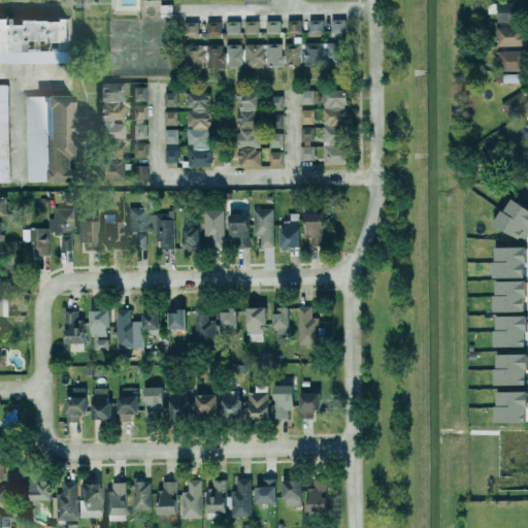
[(527,0),(506,0),(507,5),(500,5),(500,21),(527,21),(527,0)]
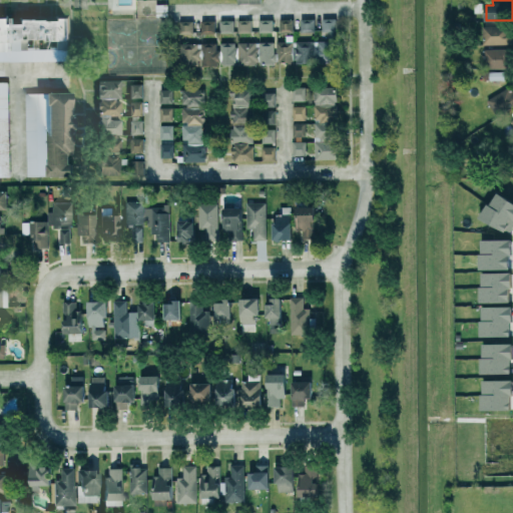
[(67,18),(22,18),(22,22),(13,22),(13,16),(0,16),(0,60),(66,59),(66,47),(34,47),(34,39),(67,39),(67,18)]
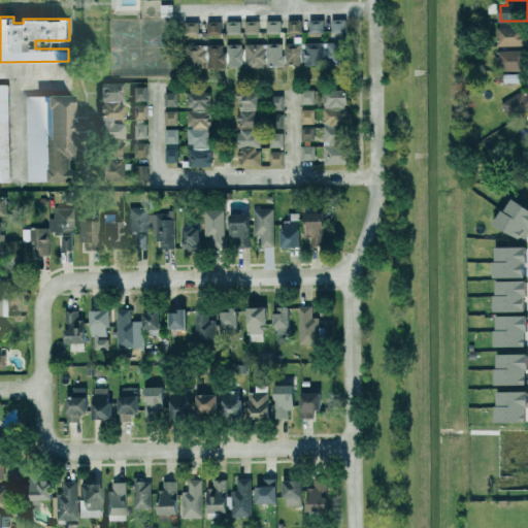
[(333,39),(348,37),(344,18),(331,19),(333,39)]
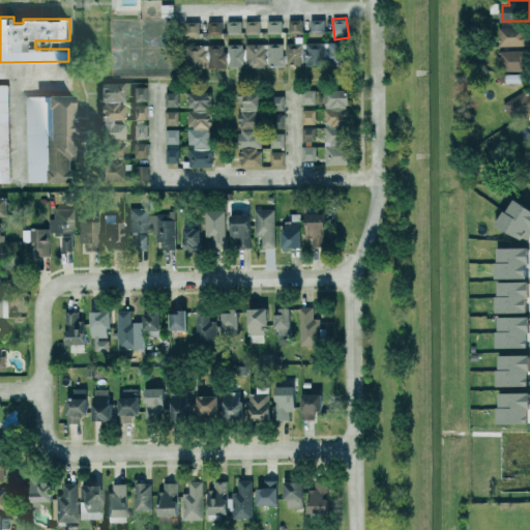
[(311,31),(325,31),(324,19),(311,20),(311,31)]
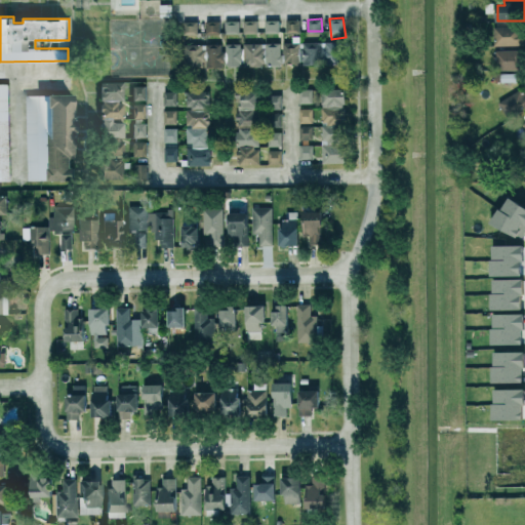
[(240,33),(240,19),(226,21),(226,33),(240,33)]
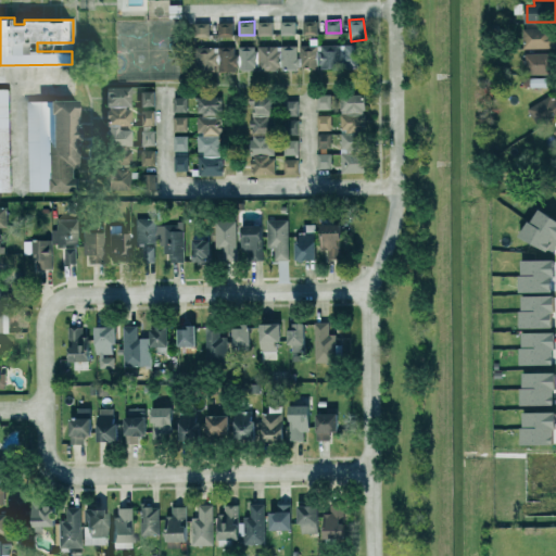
[(257,34),(273,34),(274,21),(257,21),(257,34)]
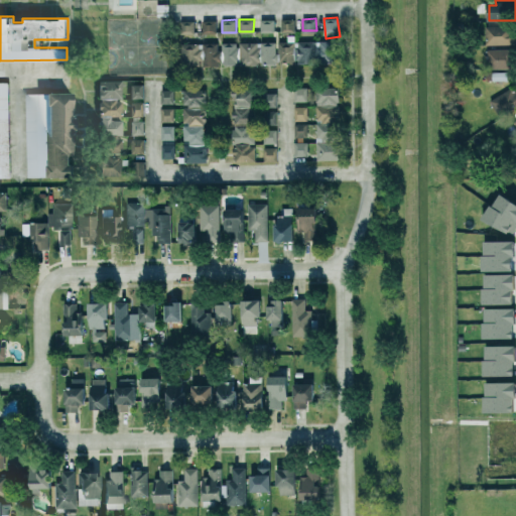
[(274,19),(260,19),(260,31),(274,31),(274,19)]
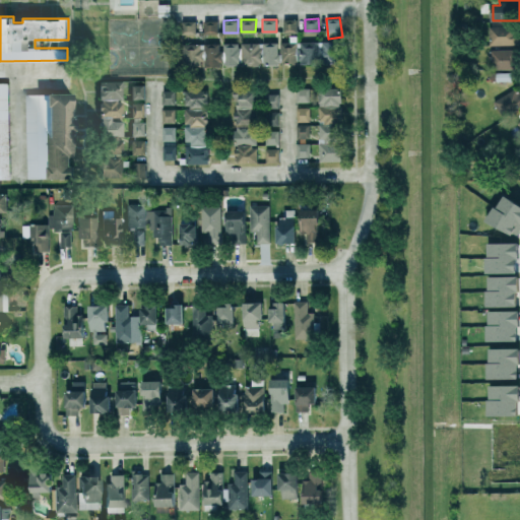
[(298,19),(283,19),(283,33),(299,31),(298,19)]
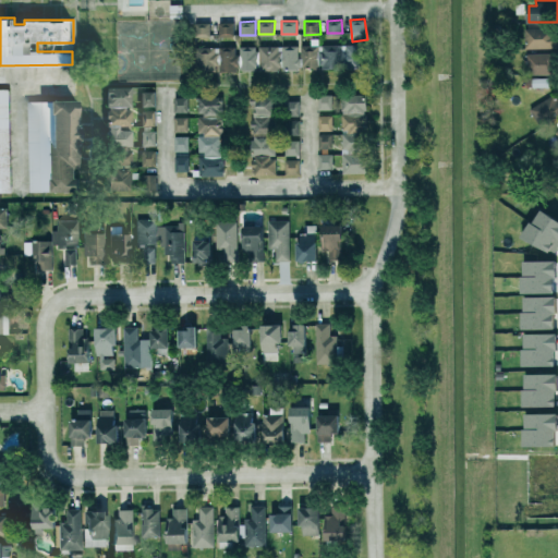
[(210,36),(210,23),(196,22),(196,36),(210,36)]
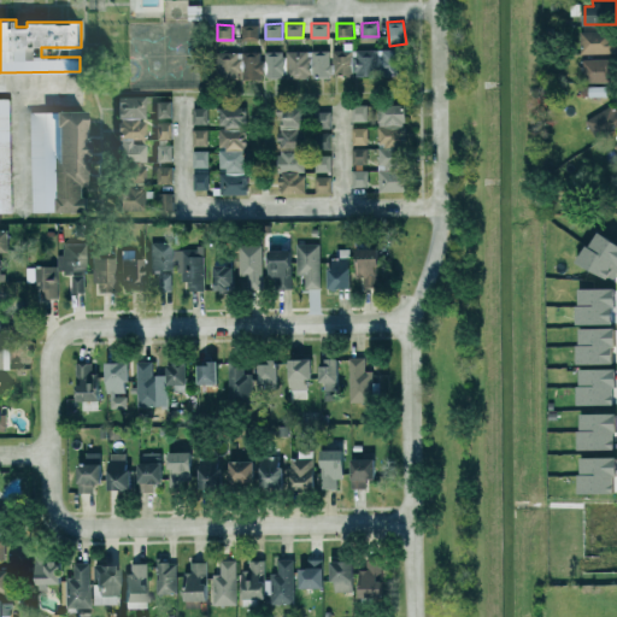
[(259,24),(242,24),(242,37),(259,39),(259,24)]
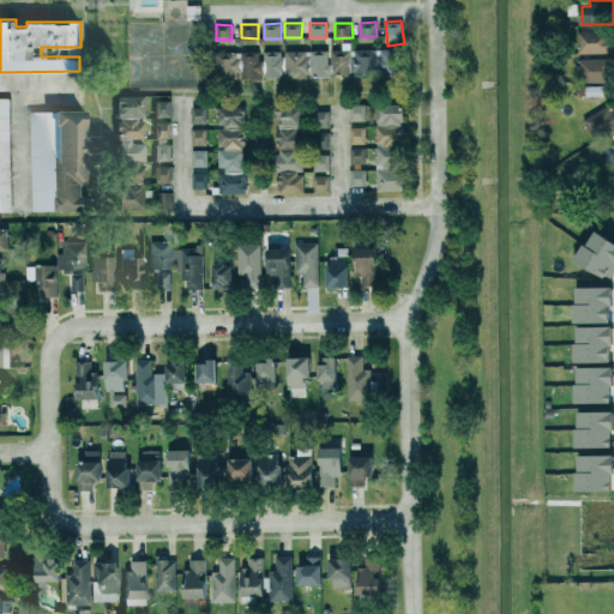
[(579,53),(613,53),(613,31),(579,32),(579,53)]
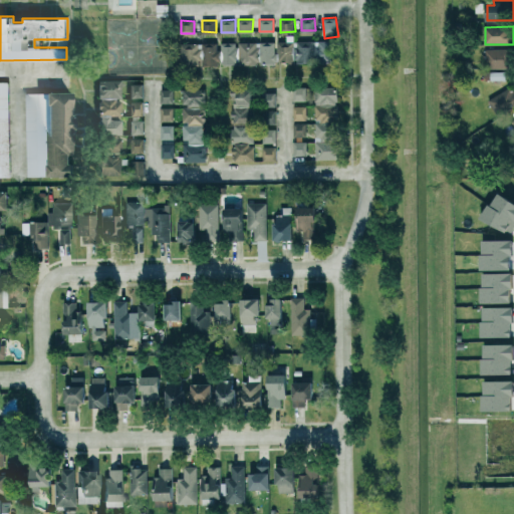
[(330,39),(296,41),(297,63),(331,62),(330,39)]
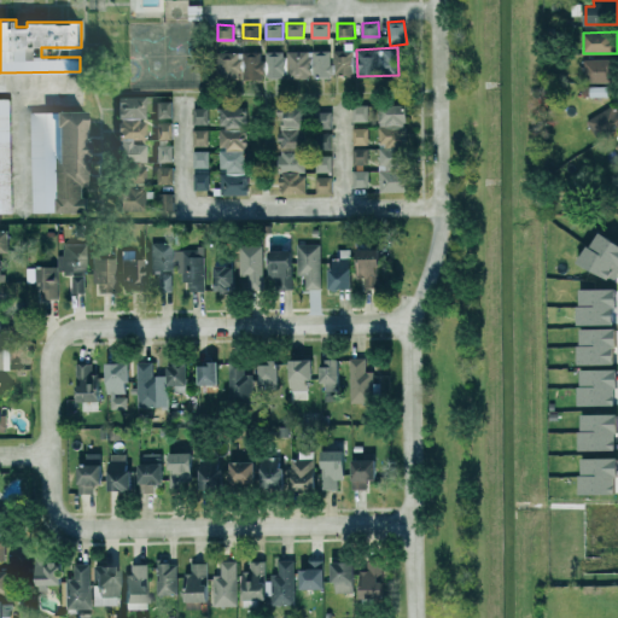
[(332,50),(314,50),(315,76),(332,76),(332,50)]
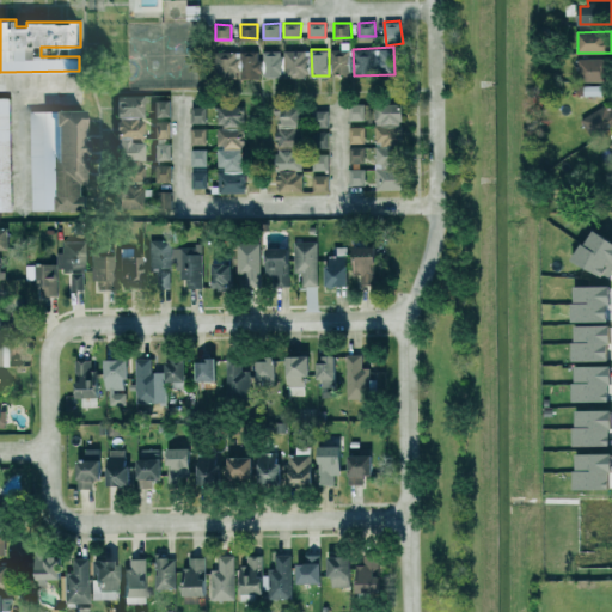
[(330,49),(331,74),(350,73),(350,49),(330,49)]
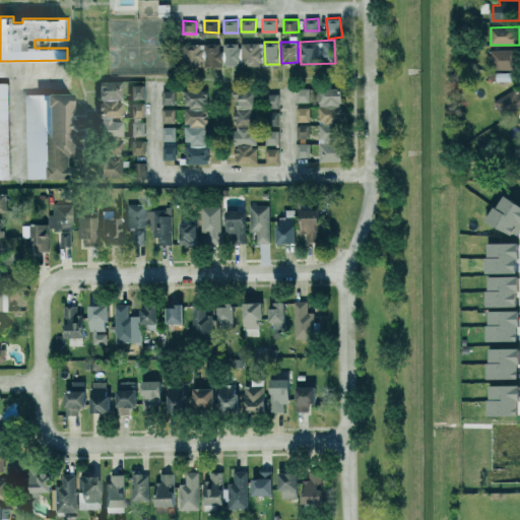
[(223,66),(222,43),(205,44),(206,66),(223,66)]
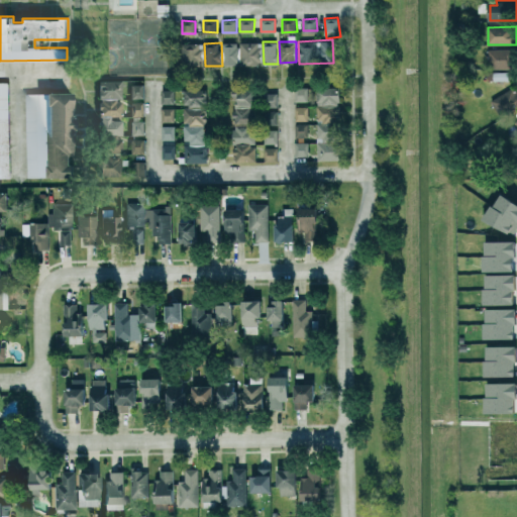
[(223,64),(238,64),(237,42),(223,42),(223,64)]
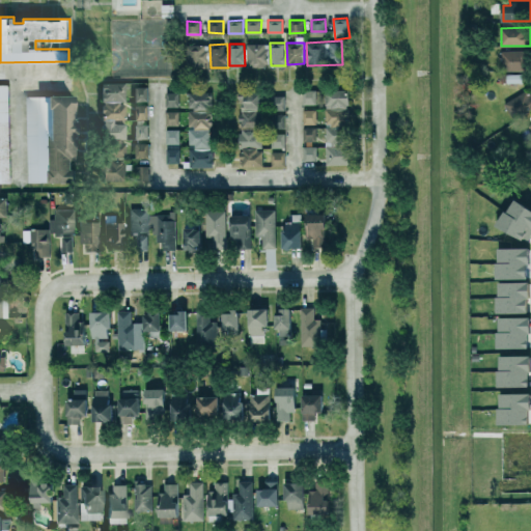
[(268,44),(249,44),(249,65),(268,65),(268,44)]
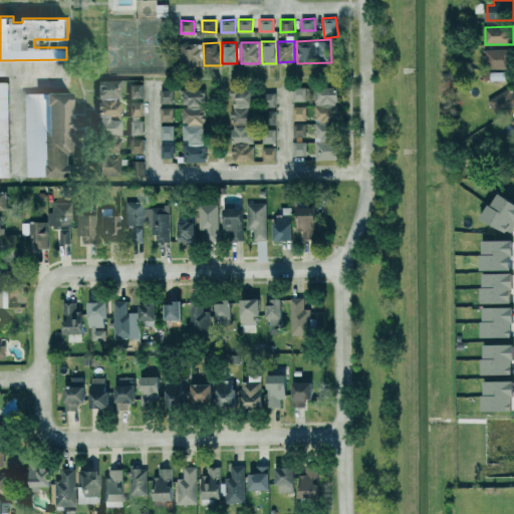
[(202,66),(202,43),(184,43),(185,66),(202,66)]
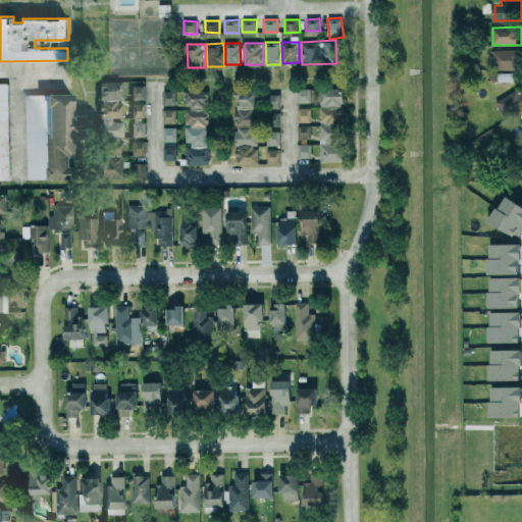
[(521,68),(521,57),(521,49),(496,49),(496,69),(521,68)]
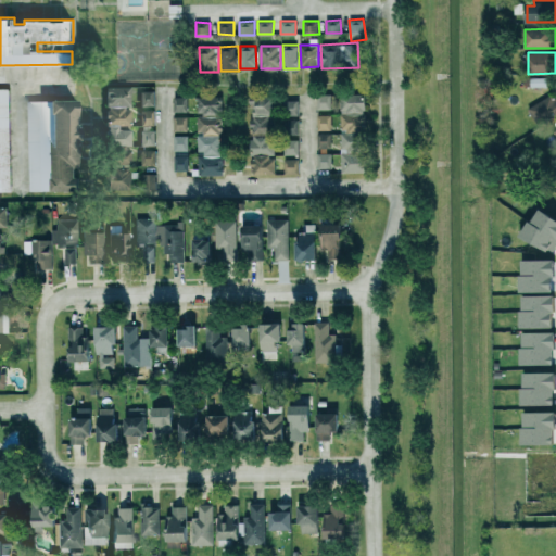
[(130,86),(108,86),(108,105),(131,105),(130,86)]
